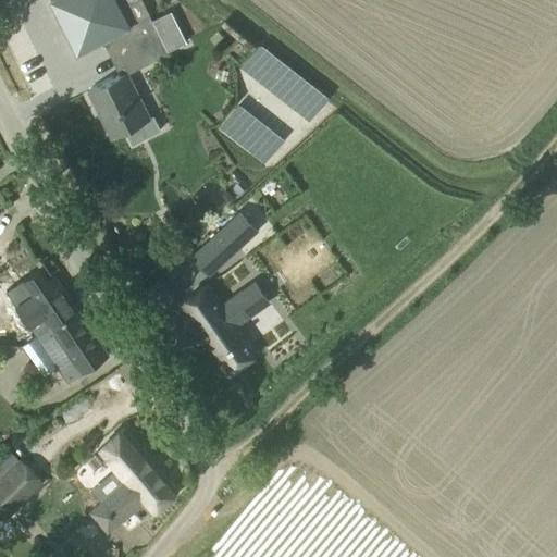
[(50,0),(59,17),(63,15),(72,33),(67,34),(77,52),(98,41),(106,44),(114,61),(160,38),(180,28),(171,12),(152,22),(140,0),(50,0)]
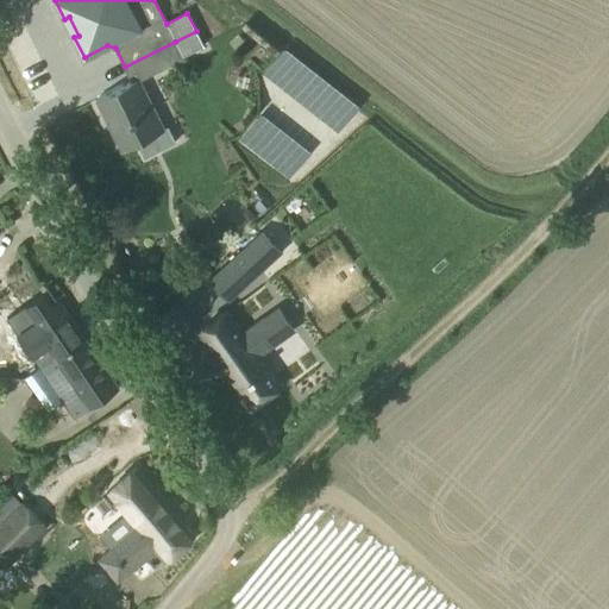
[(132,81),(96,99),(121,150),(140,140),(146,154),(168,143),(162,130),(164,129),(139,79),(183,57),(203,46),(196,31),(175,42),(125,67),(132,81)]
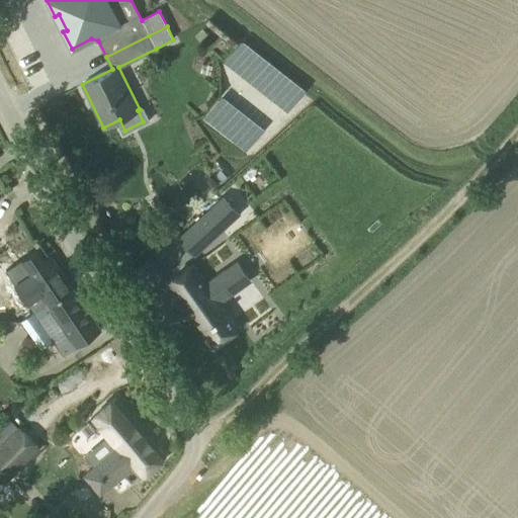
[(286,111),(305,89),(241,37),(223,60),(286,111)]
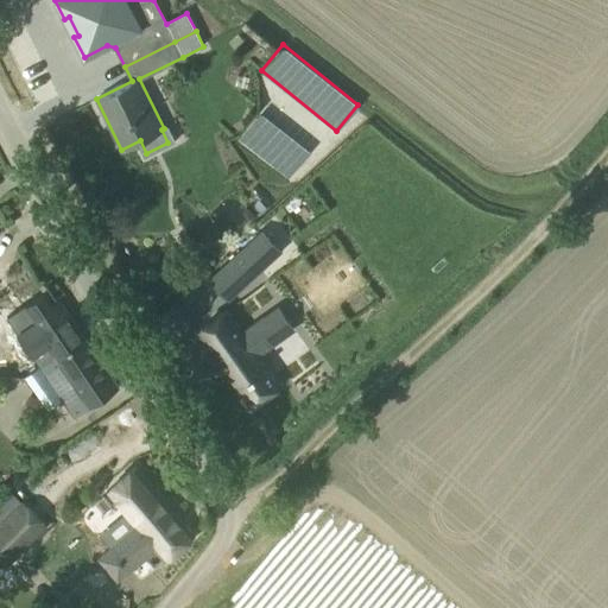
[(287,118),(324,146),(335,132),(299,102),(287,118)]
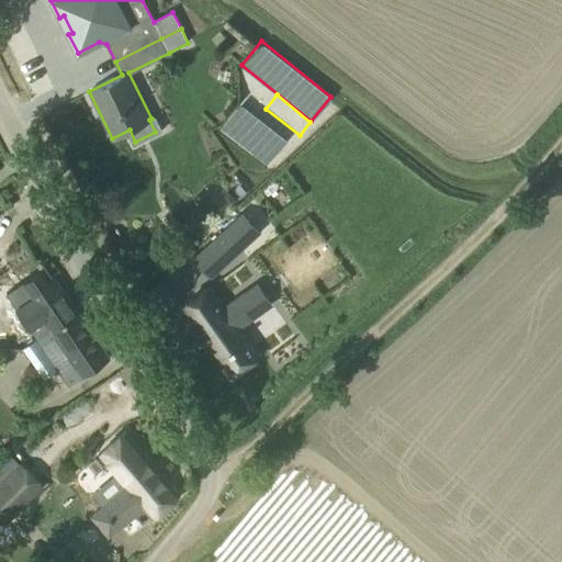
[(217,131),(267,164),(285,135),(235,102),(217,131)]
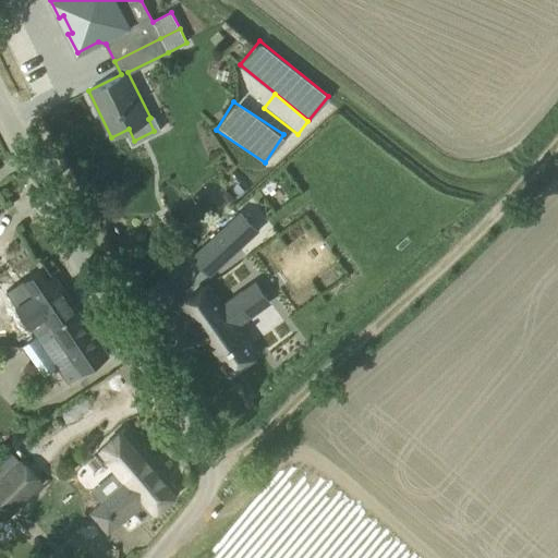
[(240,211),(210,239),(210,240),(227,257),(257,230),(240,211)]
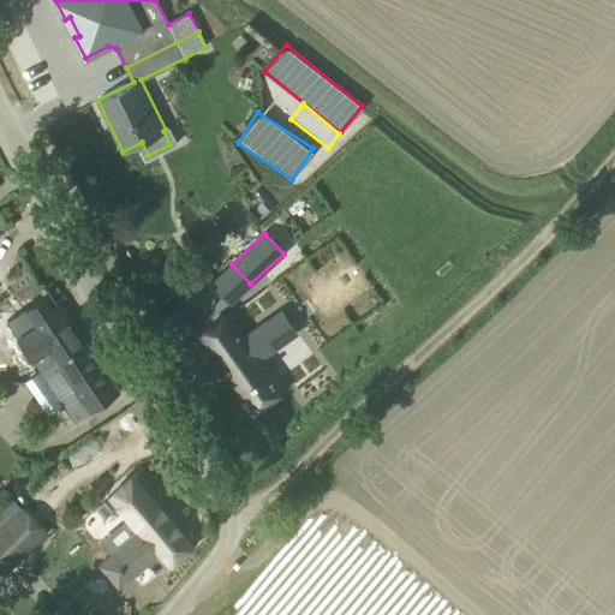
[(43,296),(6,321),(17,335),(16,336),(31,359),(33,359),(39,369),(37,370),(73,423),(100,405),(120,392),(60,303),(52,309),(43,296)]
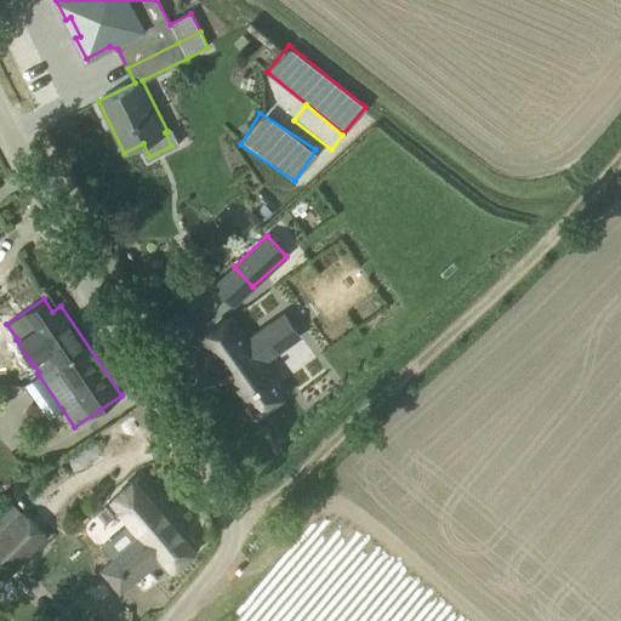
[(232,315),(199,339),(217,363),(224,372),(226,371),(232,381),(231,382),(250,410),(254,415),(286,393),(263,362),(285,346),(269,324),(268,324),(248,339),(232,315)]
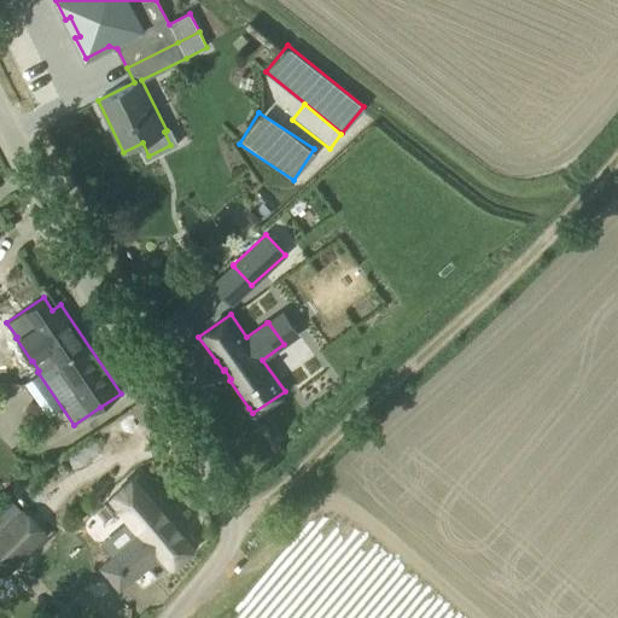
[(136,536),(99,570),(120,594),(158,560),(168,571),(197,544),(175,520),(173,523),(165,514),(168,513),(135,476),(106,502),(136,536)]
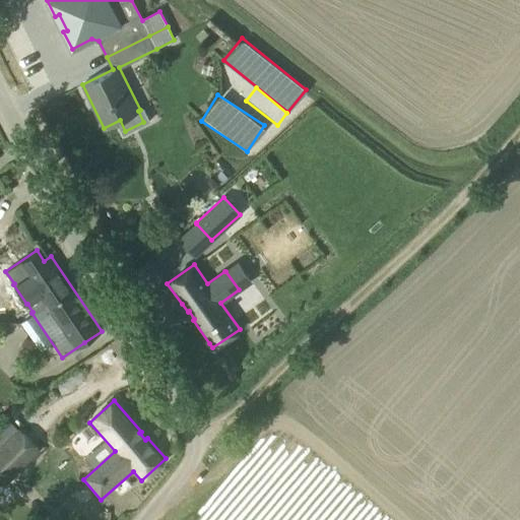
[(20,429),(0,449),(0,480),(3,483),(39,448),(20,429)]
